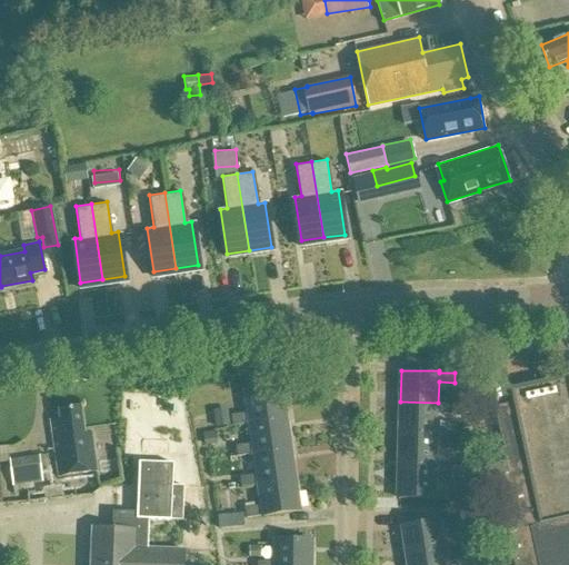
[(506,458),(486,463),(500,528),(491,531),(498,561),(512,558),(513,564),(568,564),(568,370),(559,374),(557,374),(542,377),(523,382),(510,385),(507,386),(506,386),(509,400),(493,405),(506,458)]
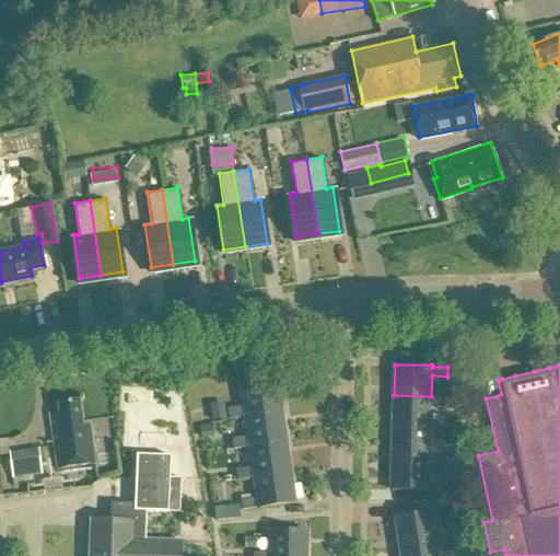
[(245,415),(282,409),(278,378),(241,383),(244,405),(229,407),(230,417),(245,415)]
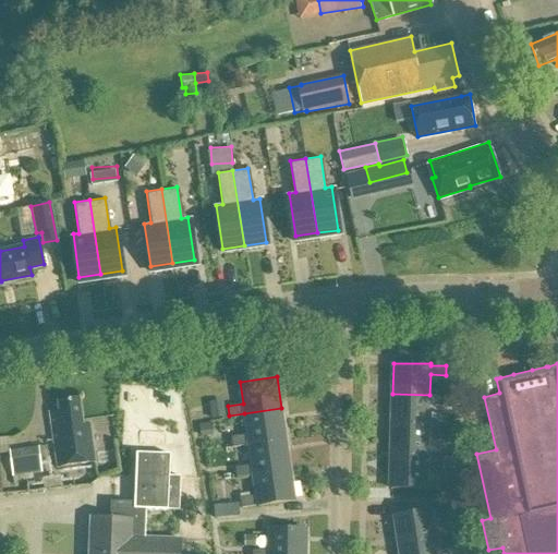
[(391,424),(428,425),(429,406),(445,406),(445,396),(429,396),(429,395),(392,394),(391,424)]
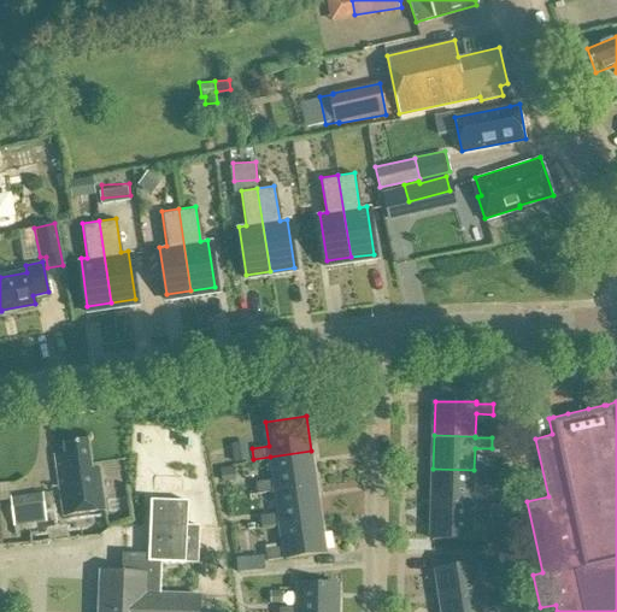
[(493,436),(493,447),(503,447),(504,437),(493,436)]
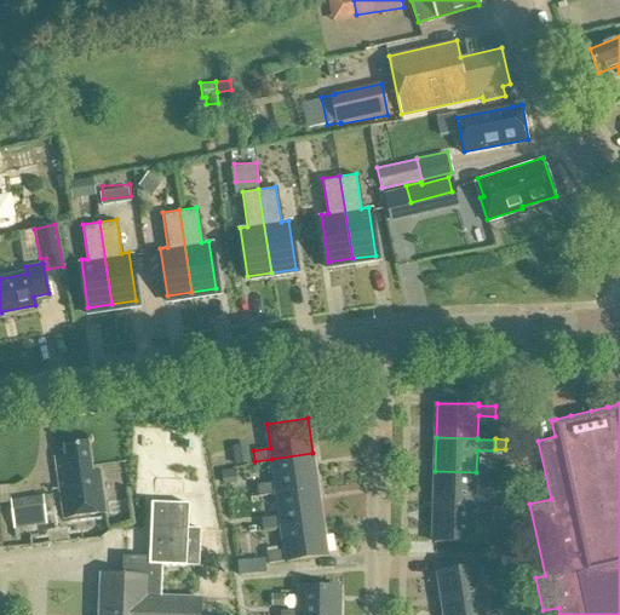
[(64,516),(105,510),(99,469),(92,470),(89,441),(64,444),(65,453),(56,454),(64,516)]
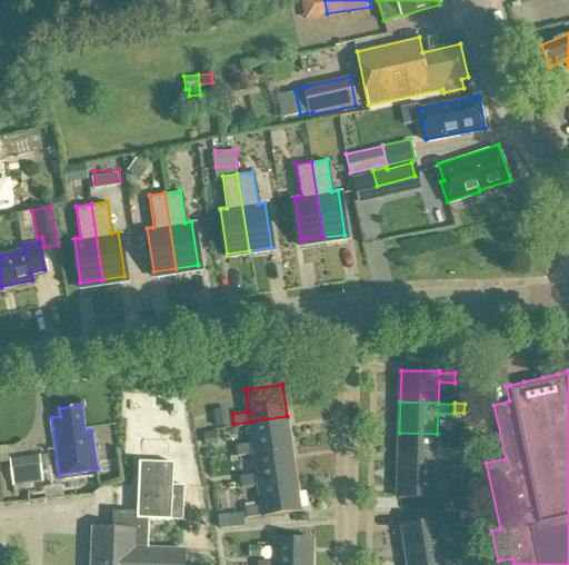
[(228,410),(215,413),(215,415),(216,423),(217,425),(230,423),(228,410)]
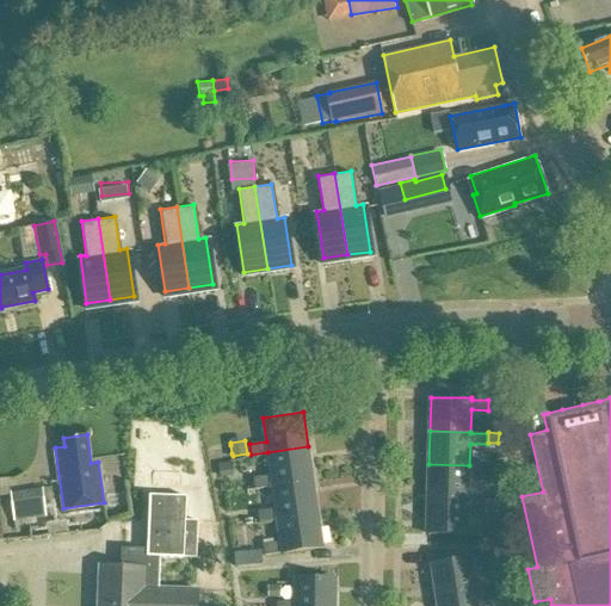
[(272,486),(313,480),(308,446),(267,452),(271,475),(254,477),(255,487),(272,484),(272,486)]
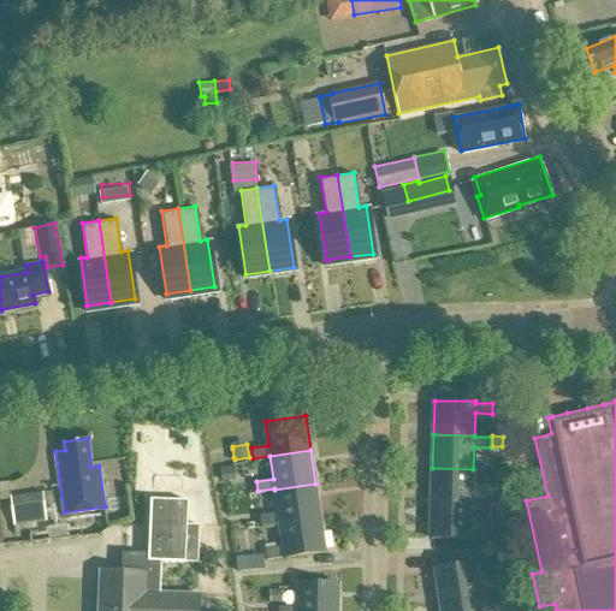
[(234,464),(221,467),(223,479),(236,476),(234,464)]
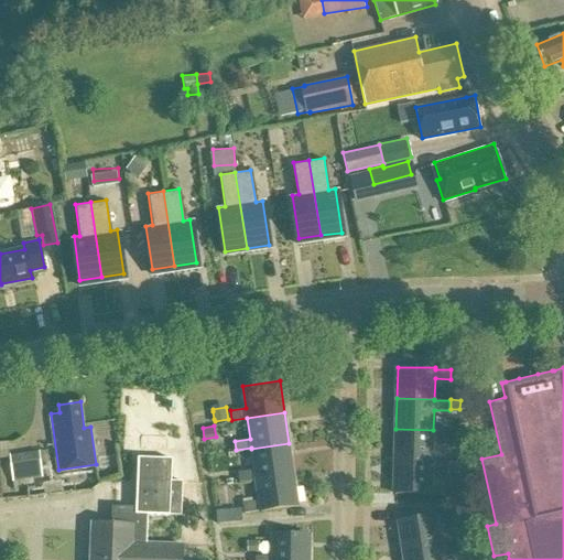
[(396,460),(433,461),(433,441),(448,441),(449,431),(433,431),(433,430),(396,429),(396,460)]
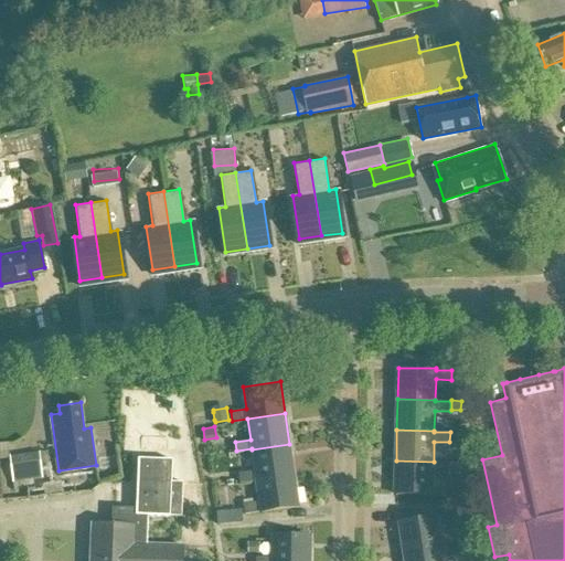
[(451,432),(451,444),(464,444),(464,432),(451,432)]
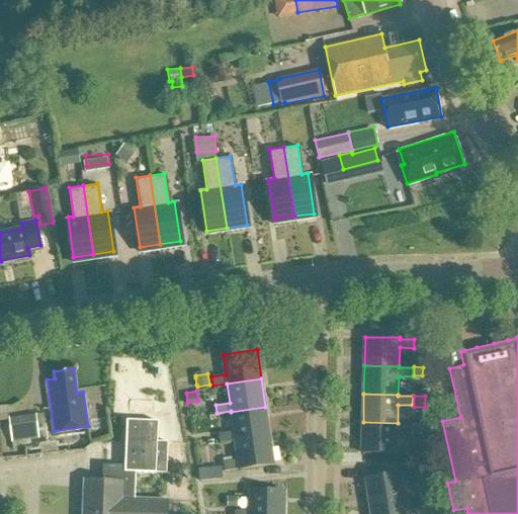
[(0,446),(1,447),(0,434),(0,417),(6,417),(5,415),(8,415),(7,404),(0,404),(0,446)]
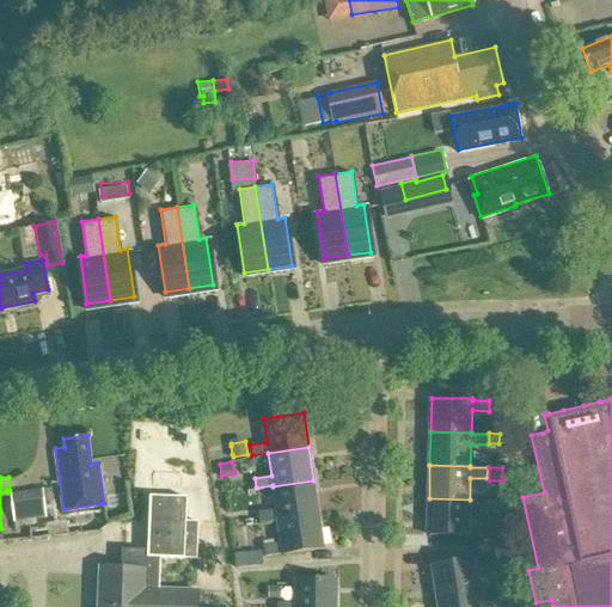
[(318,514),(313,480),(273,486),(276,509),(259,512),(261,521),(277,519),(277,520),(318,514)]
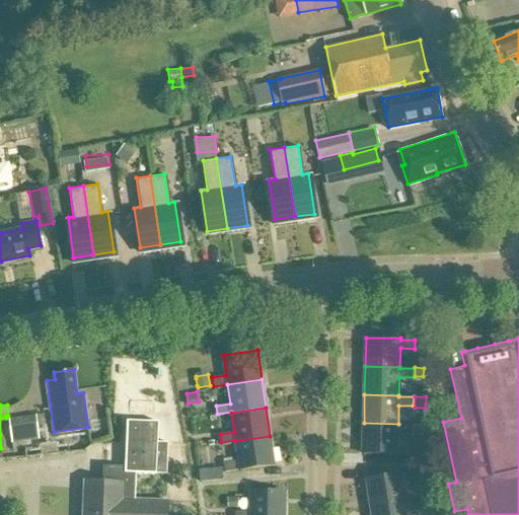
[(11,441),(39,437),(35,413),(8,417),(11,441)]
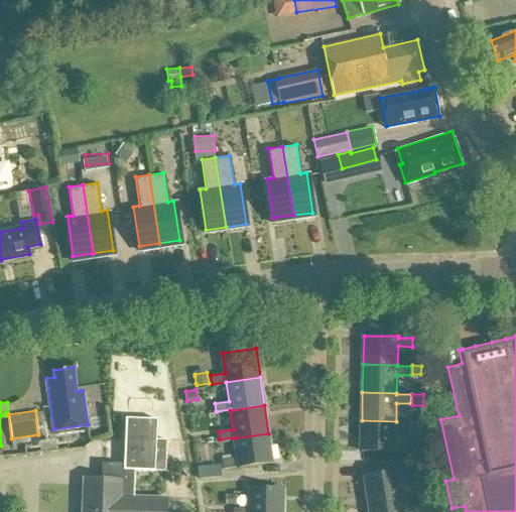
[(165,511),(166,496),(132,494),(133,468),(164,470),(165,439),(156,438),(157,418),(127,417),(126,449),(125,464),(102,463),(101,477),(84,476),(83,511),(165,511)]
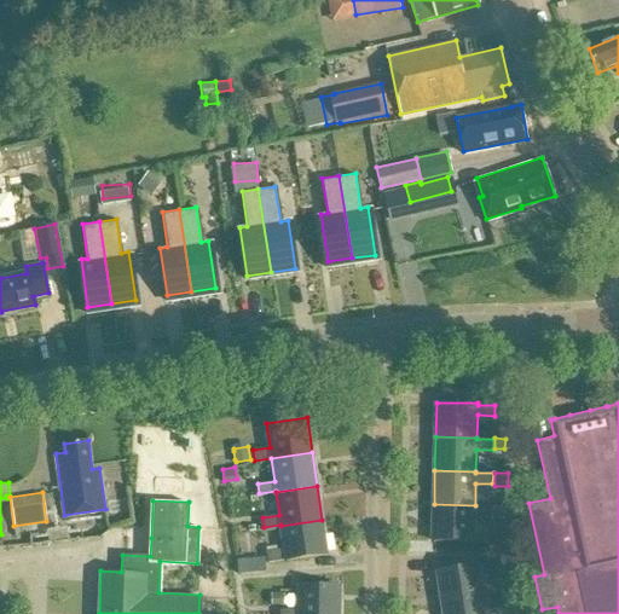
[(475,505),(434,504),(433,539),(474,539),(475,517),(492,517),(492,507),(475,507),(475,505)]
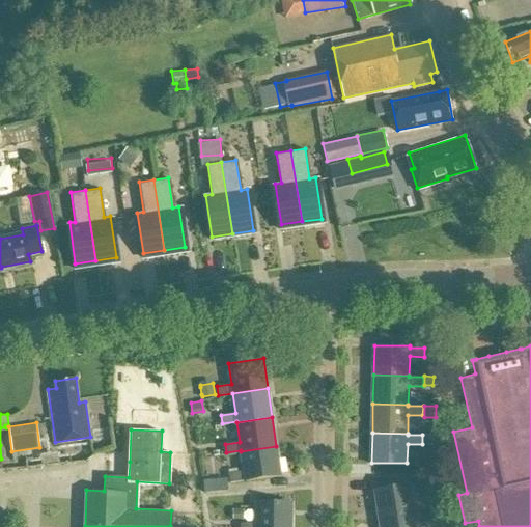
[(423,434),(423,446),(435,446),(435,434),(423,434)]
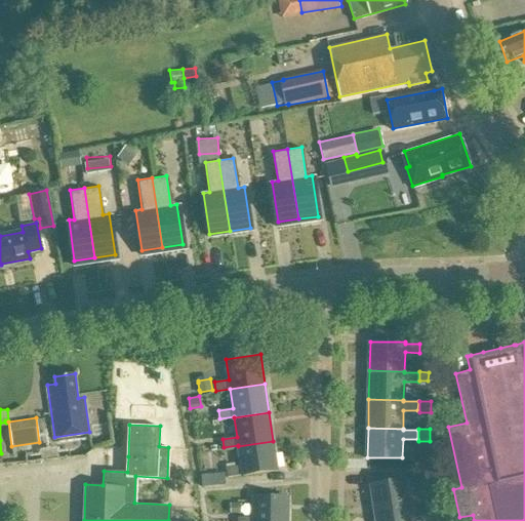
[(273,441),(238,446),(241,465),(227,467),(228,476),(242,474),(243,475),(277,470),(273,441)]
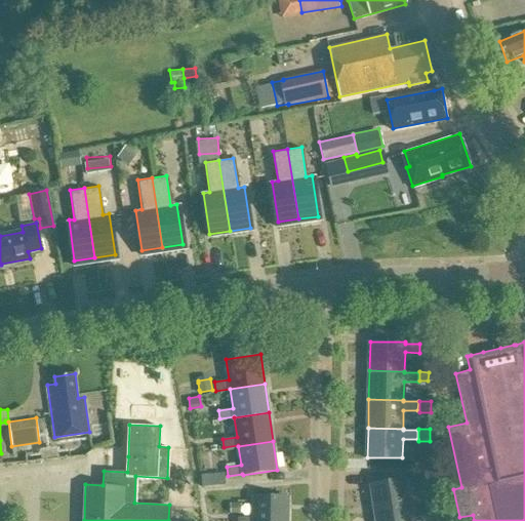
[(423,447),(423,464),(435,464),(435,447),(423,447)]
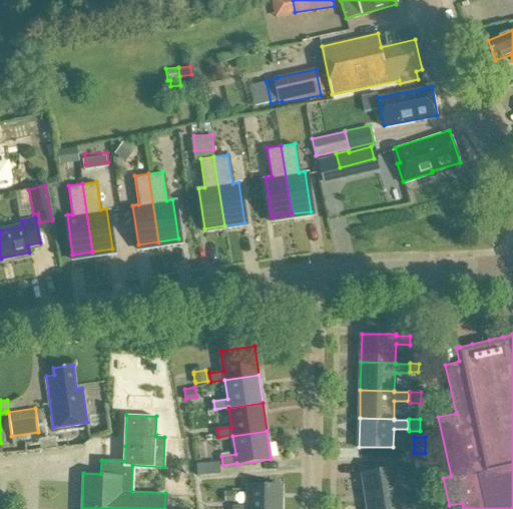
[(216,460),(201,462),(203,471),(217,469),(216,460)]
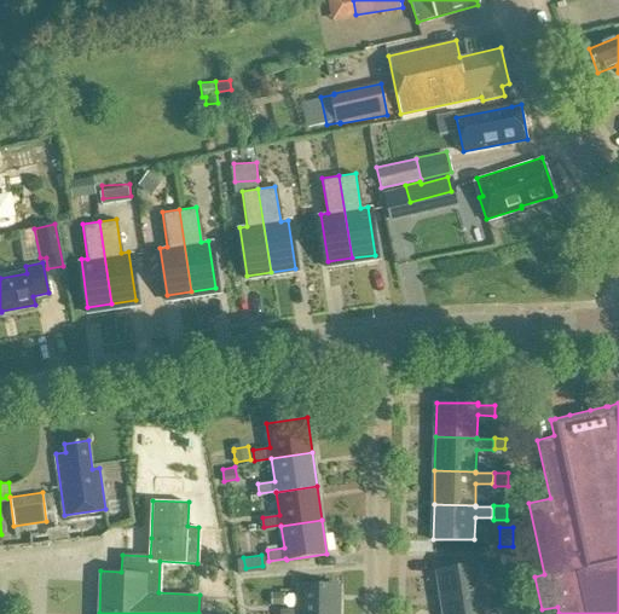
[(437,571),(443,604),(484,598),(480,575),(497,573),(495,562),(479,565),(478,565),(437,571)]
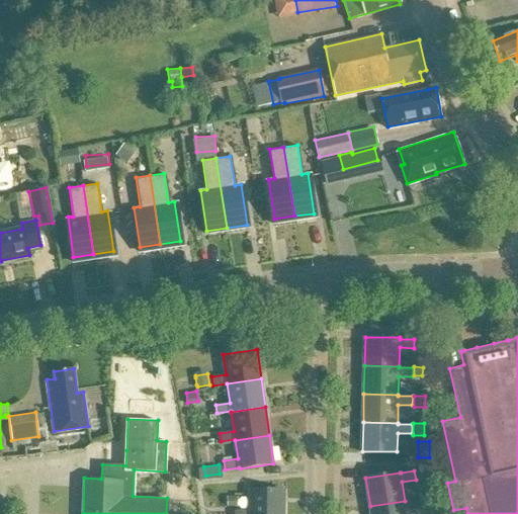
[(284,513),(285,490),(250,489),(250,509),(236,509),(235,513),(284,513)]
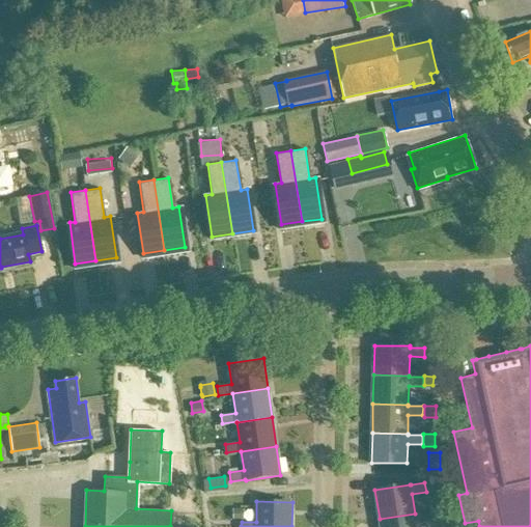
[(244,507),(233,507),(233,518),(244,518),(244,507)]
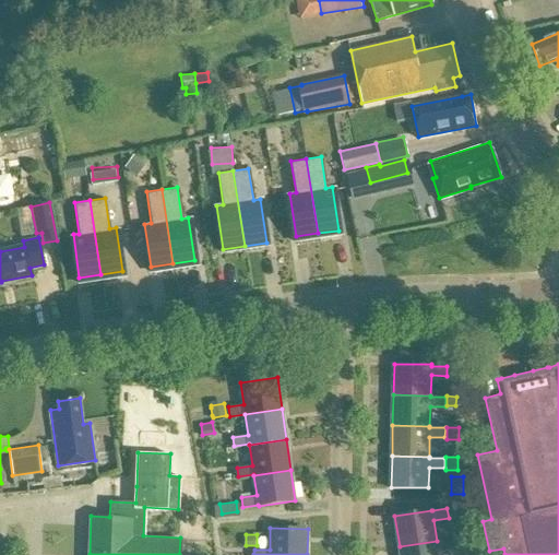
[(456,545),(470,543),(467,534),(455,536),(456,545)]
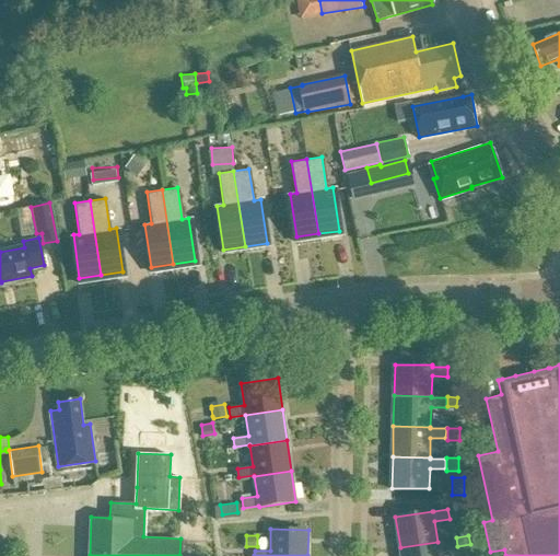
[(400,555),(439,555),(439,552),(454,549),(453,540),(438,542),(400,547),(400,555)]
